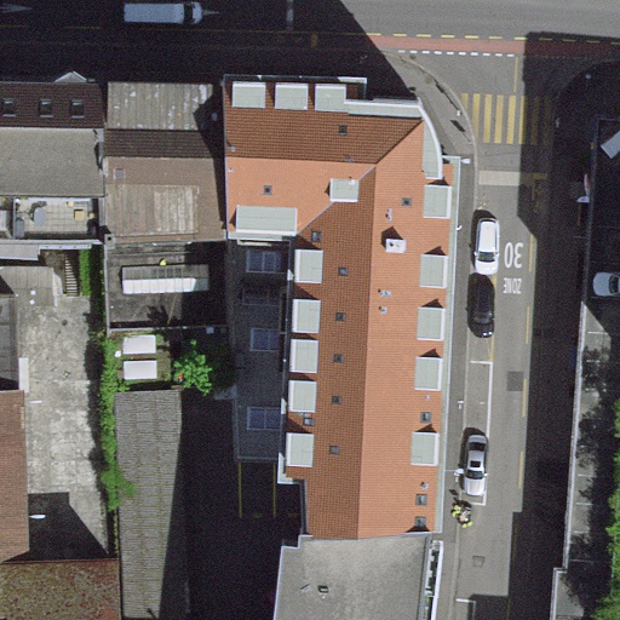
[(0,400),(12,400),(10,294),(0,294),(0,234),(97,236),(91,79),(0,76),(0,400)]
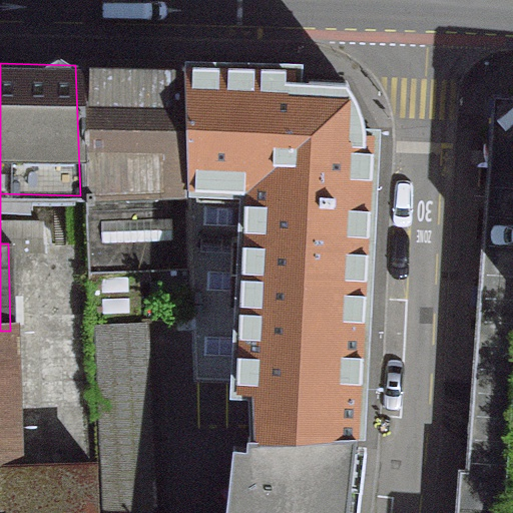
[(75,65),(80,195),(84,275),(86,324),(136,323),(134,273),(184,271),(186,196),(183,68),(75,65)]
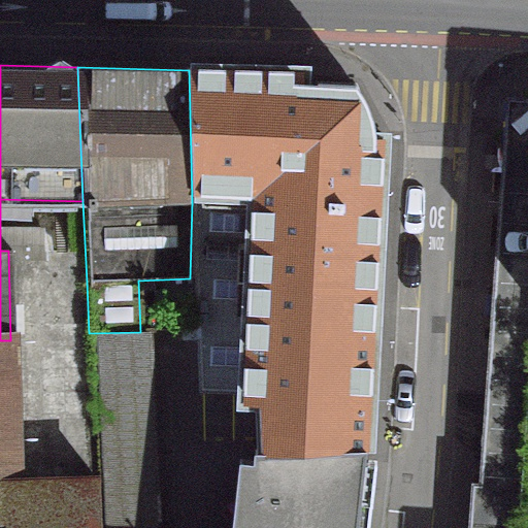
[(253,204),(250,243),(383,249),(393,135),(373,134),(374,125),(369,106),(364,98),(357,91),(295,85),(295,71),(189,70),(192,202),(253,204)]
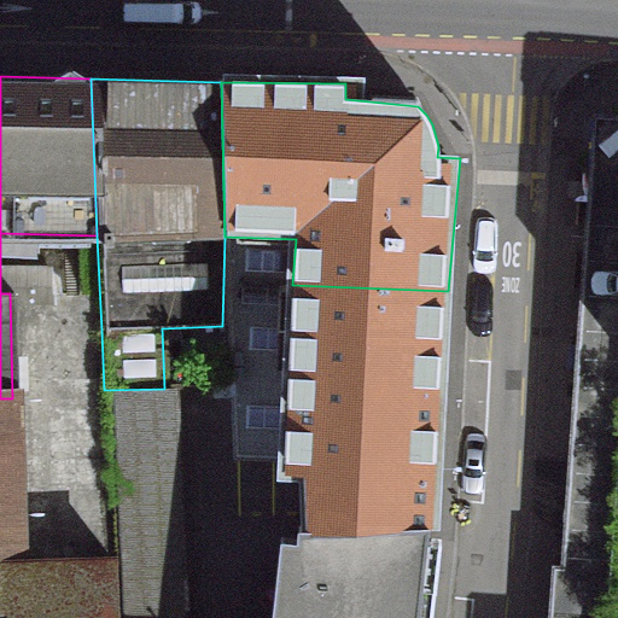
[(304,474),(303,534),(438,540),(448,291),(292,285),(285,473),(304,474)]
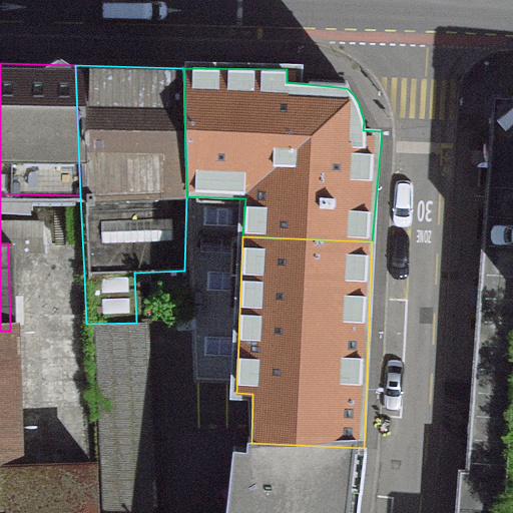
[(10,331),(0,331),(0,507),(2,507),(0,512),(93,512),(92,470),(14,472),(10,331)]
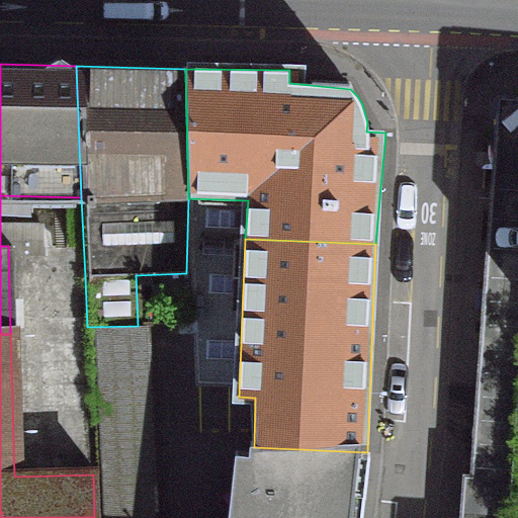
[(354,517),(367,452),(254,447),(247,441),(238,517),(354,517)]
